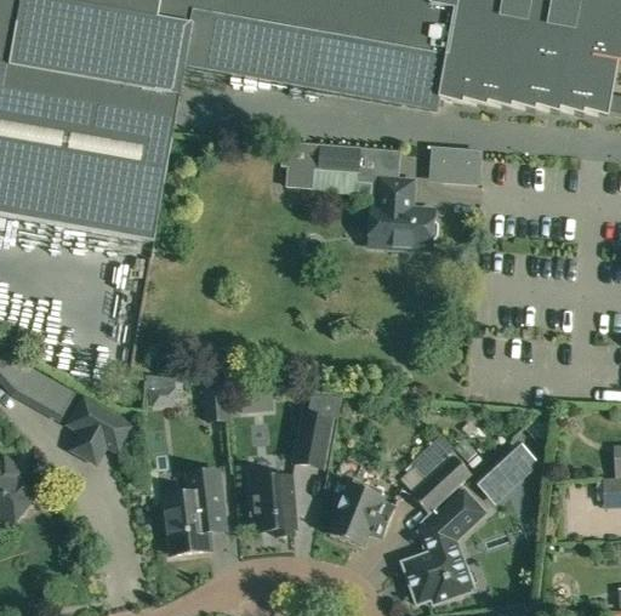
[(0,0),(0,212),(154,240),(184,62),(438,108),(439,97),(620,117),(620,0),(0,0)]
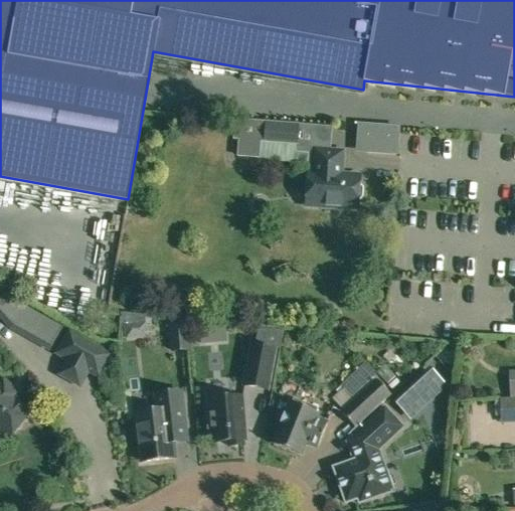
[(299,121),(235,116),(233,136),(238,136),(237,153),(260,155),(261,139),(298,143),(299,121)]
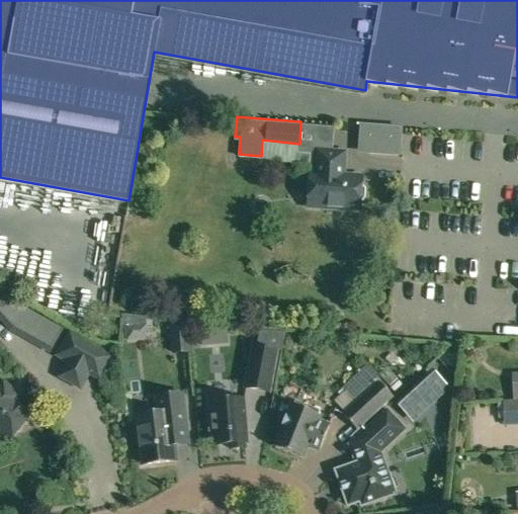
[(400,125),(371,123),(369,152),(398,154),(400,125)]
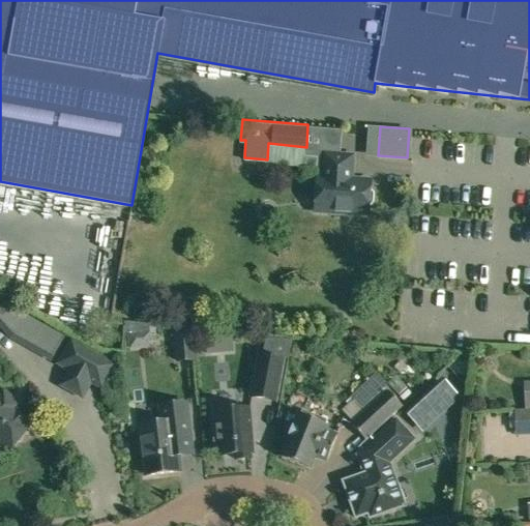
[(373,191),(370,187),(371,178),(351,177),(352,154),(326,152),(324,175),(318,175),(316,207),(367,211),(369,203),(373,200),(373,191)]
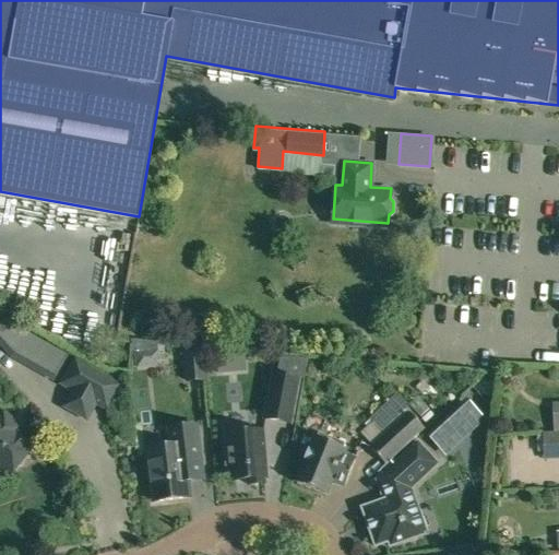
[(203,350),(182,350),(187,381),(206,380),(203,350)]
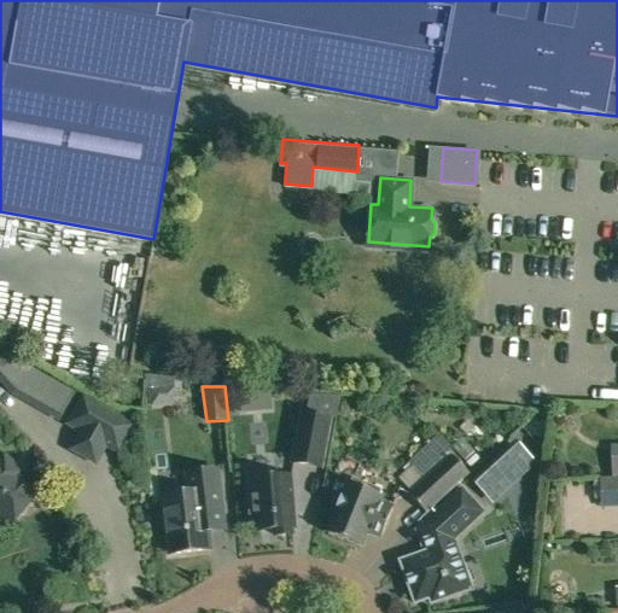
[(83,393),(69,419),(118,448),(133,422),(83,393)]
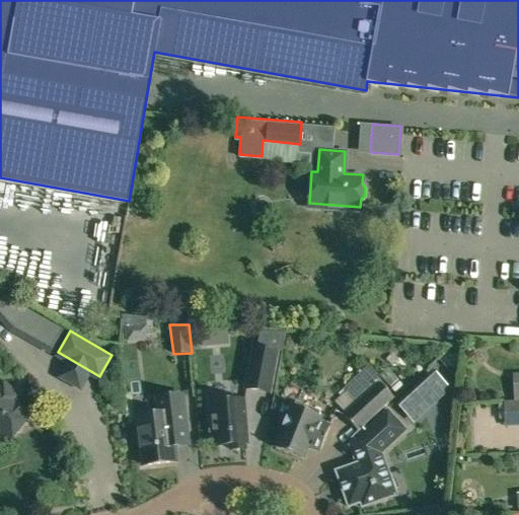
[(279,350),(254,345),(246,384),(270,389),(279,350)]
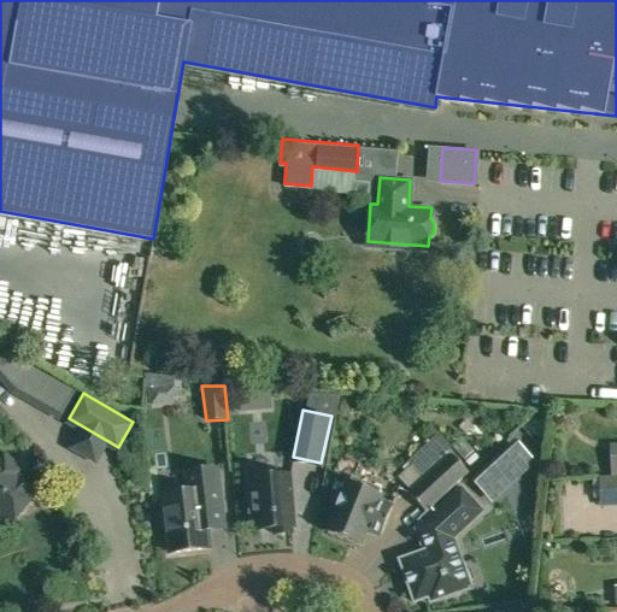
[(410,490),(427,508),(469,470),(453,452),(410,490)]
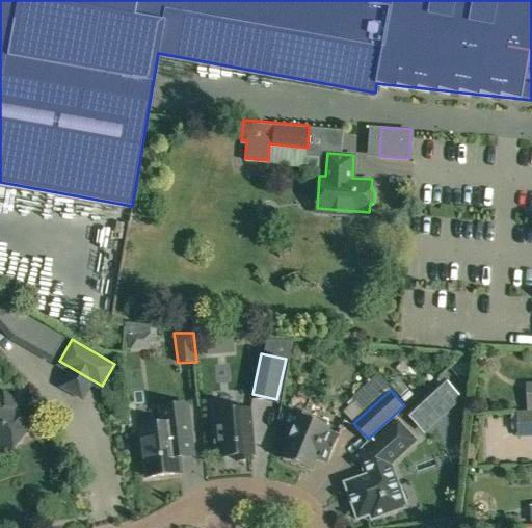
[(0,444),(7,450),(17,440),(21,440),(29,430),(28,426),(31,423),(16,410),(20,404),(4,391),(0,395),(0,444)]
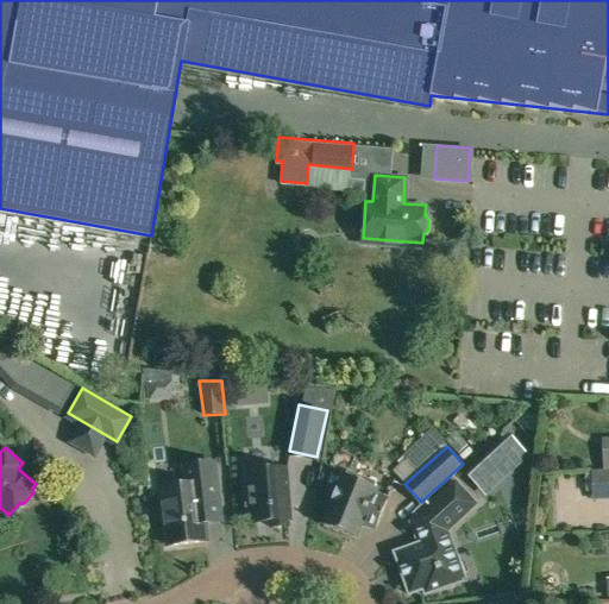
[(161,485),(168,542),(206,538),(203,520),(220,517),(213,460),(184,464),(187,483),(161,485)]
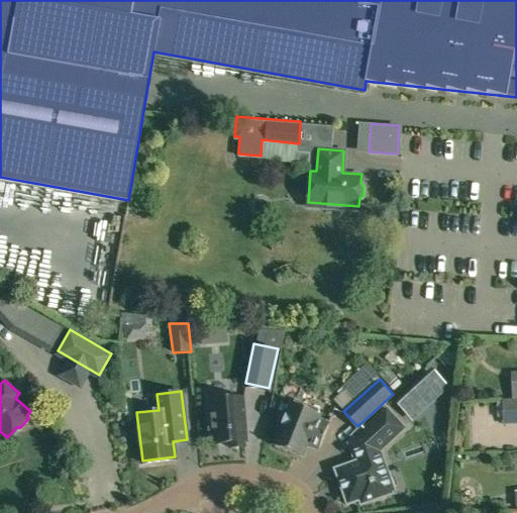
[(229,439),(229,444),(244,443),(244,438),(247,438),(243,396),(230,397),(230,391),(208,393),(210,411),(206,412),(208,429),(211,428),(212,441),(229,439)]
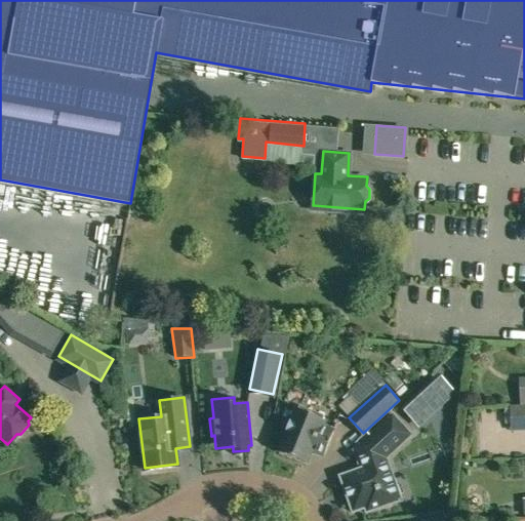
[(524,428),(524,401),(510,402),(511,429),(524,428)]
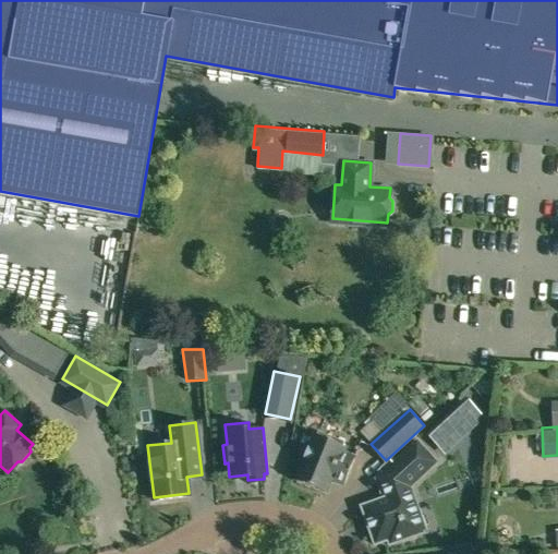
[(304,459),(296,479),(325,491),(330,476),(344,481),(354,455),(341,449),(343,445),(341,444),(343,440),(318,430),(316,434),(314,433),(311,442),(306,440),(299,457),(304,459)]
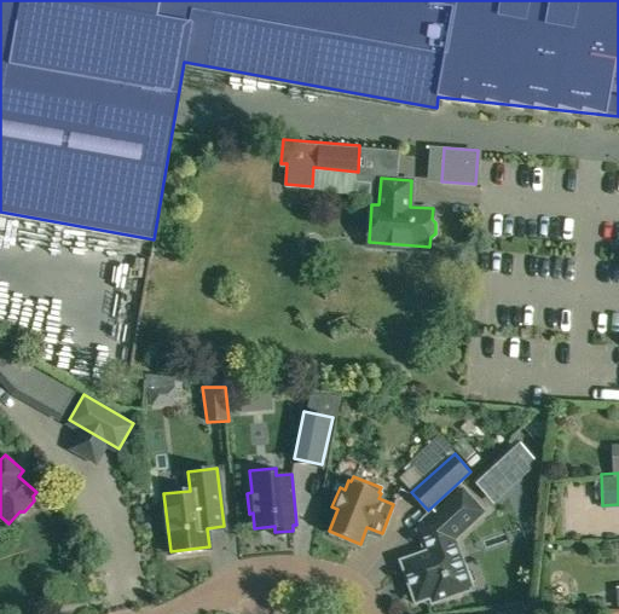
[(485,510),(463,486),(420,525),(428,549),(400,559),(416,601),(431,596),(432,601),(473,588),(455,537),(485,510)]
